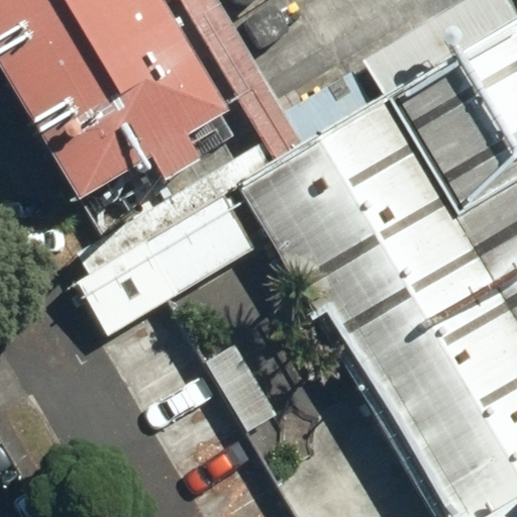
[(0,0),(0,64),(81,200),(152,159),(166,180),(201,159),(186,134),(229,109),(164,0),(0,0)]
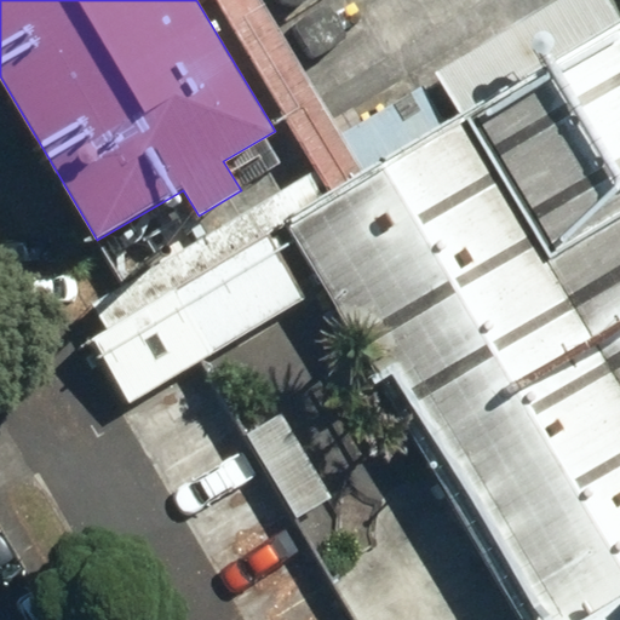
[(214,0),(331,193),(365,172),(340,131),(260,0),(214,0)]
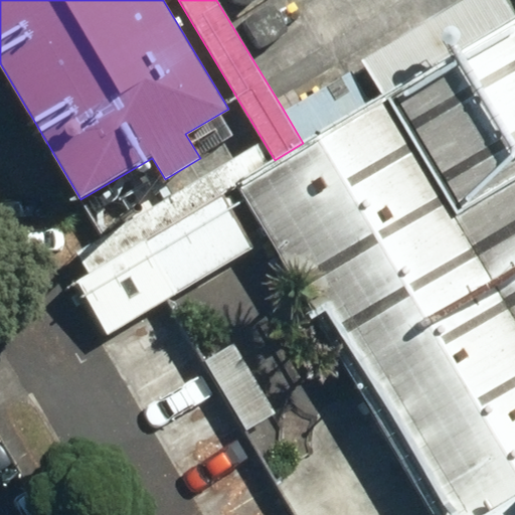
[(464,0),(361,61),(382,96),(514,16),(514,14),(506,0),(464,0)]
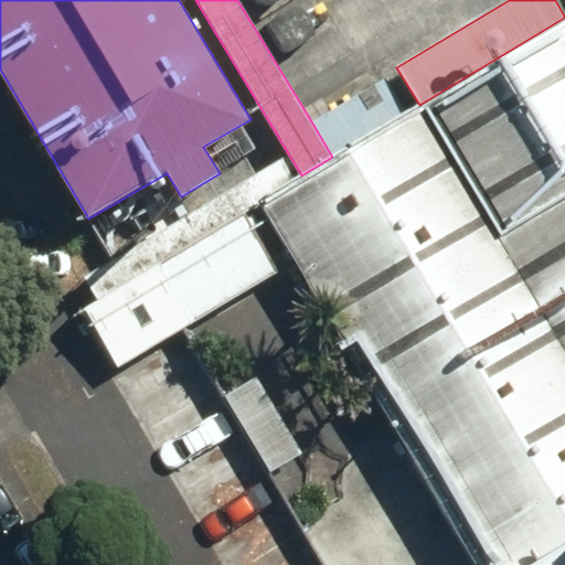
[(564,564),(564,18),(419,105),(408,112),(332,157),(301,176),(265,196),(486,564),(564,564)]
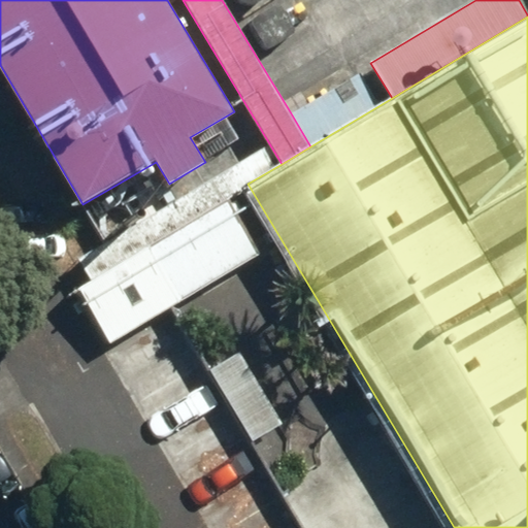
[(290,111),(310,146),(382,104),(361,69),(290,111)]
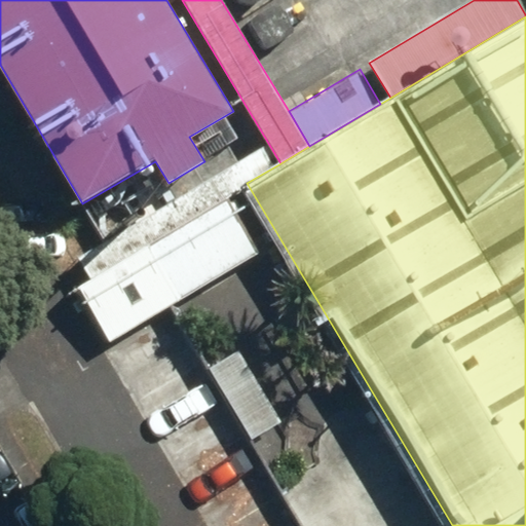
[(109,342),(258,254),(226,200),(77,289),(109,342)]
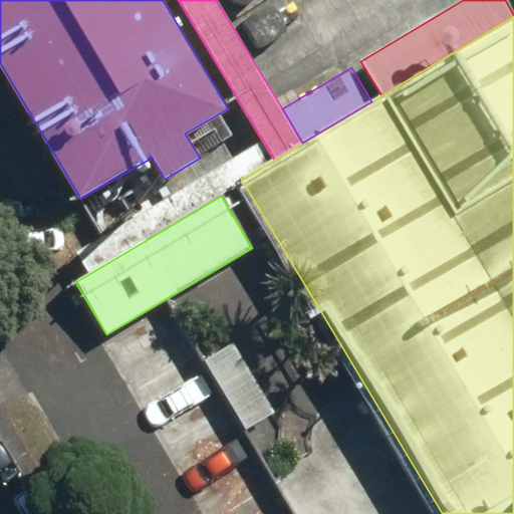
[(235,341),(205,359),(247,431),(277,413),(235,341)]
